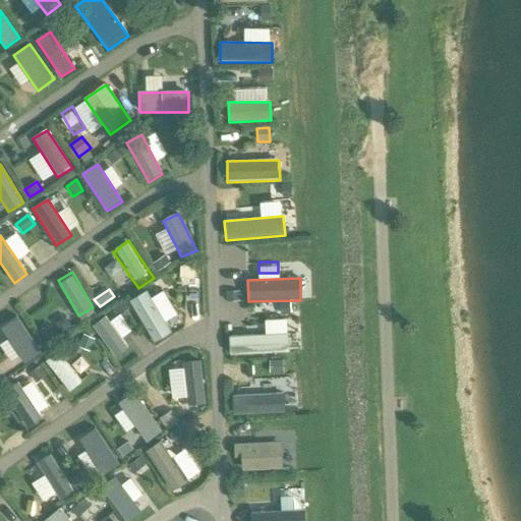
[(173,334),(148,292),(130,302),(155,344),(173,334)]
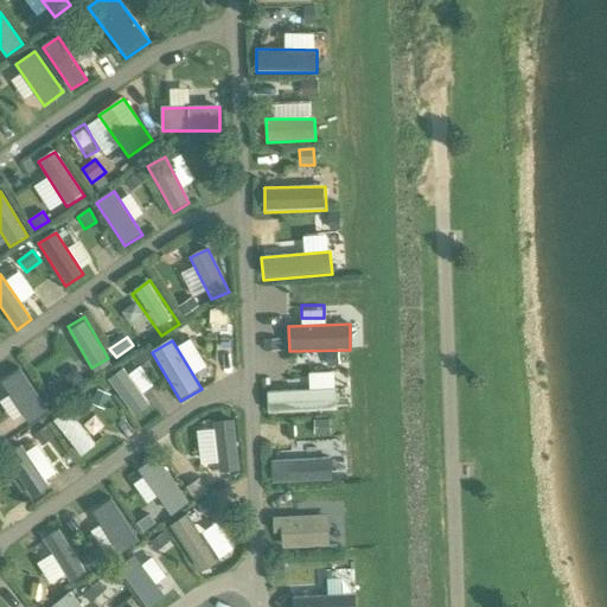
[(279,340),(262,340),(262,352),(279,351),(279,340)]
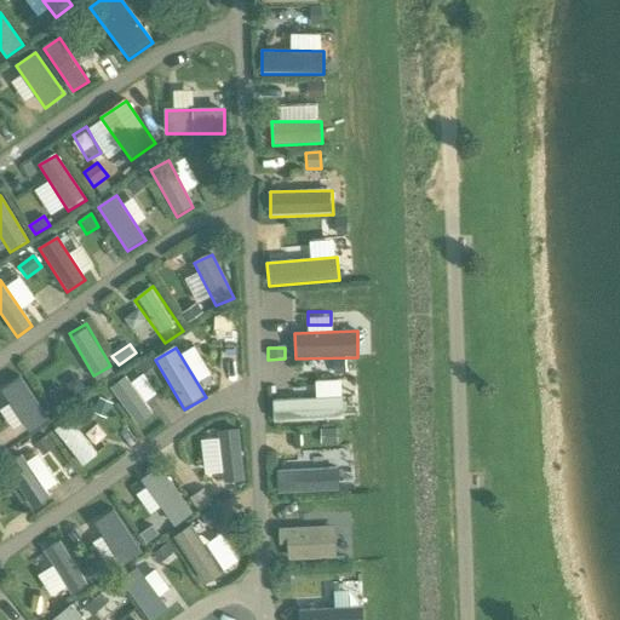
[(155,367),(149,357),(135,367),(142,375),(155,367)]
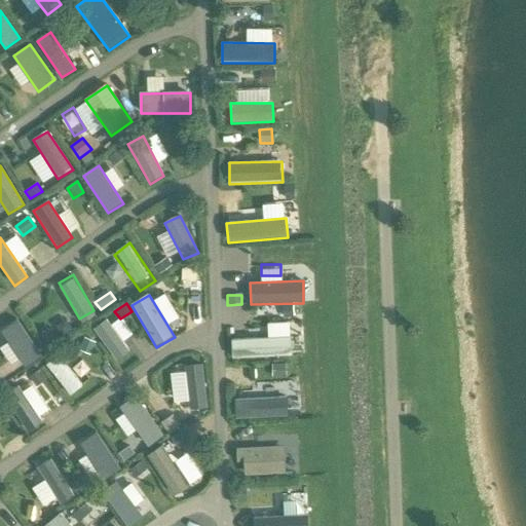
[(42,357),(17,321),(1,332),(25,367),(42,357)]
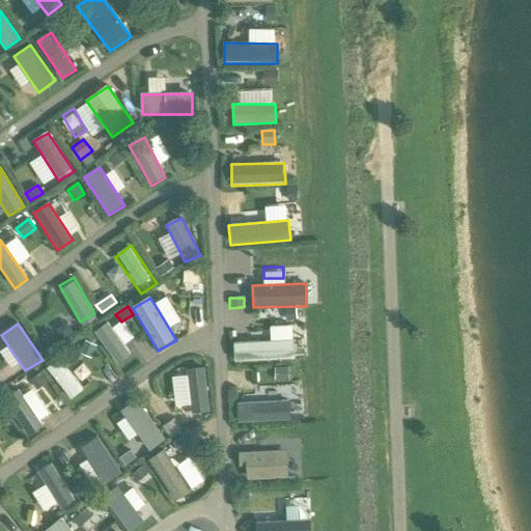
[(131,356),(108,324),(94,332),(117,365),(131,356)]
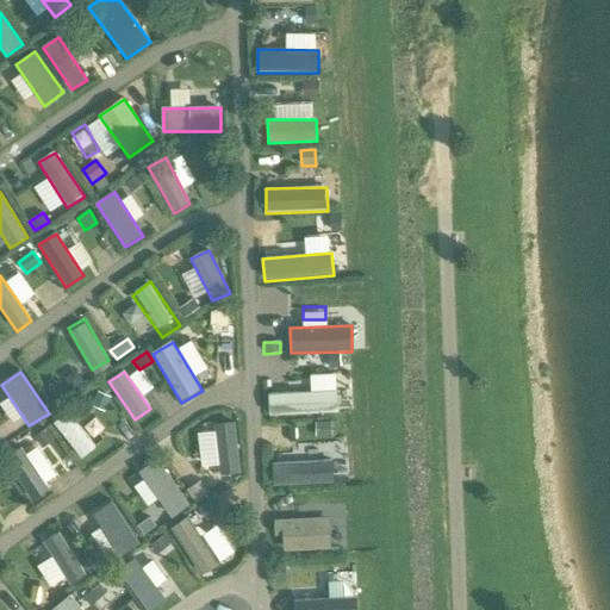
[(112,398),(99,391),(92,406),(105,412),(112,398)]
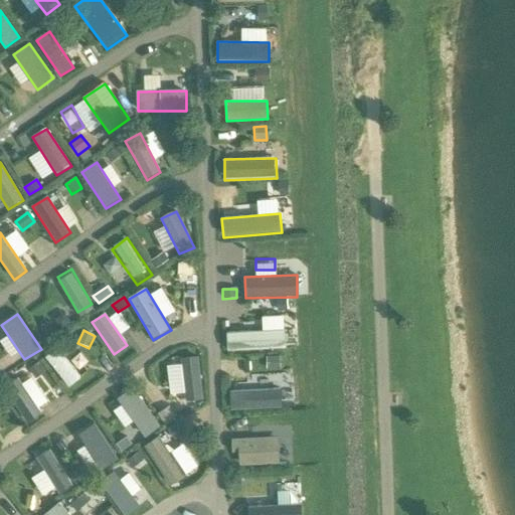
[(284,331),(226,334),(226,352),(285,350),(284,331)]
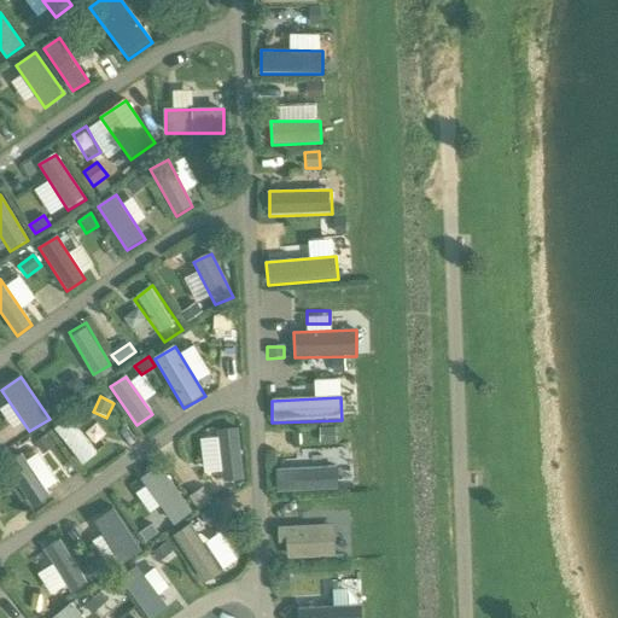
[(97,455),(69,419),(54,430),(83,466),(97,455)]
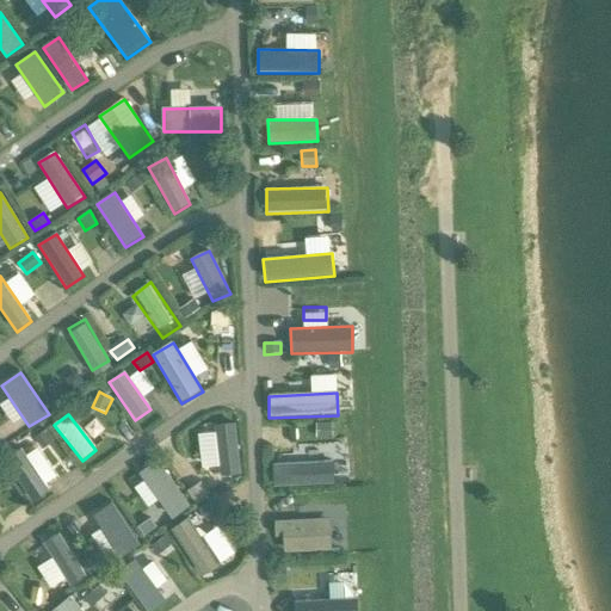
[(332,423),(315,423),(315,439),(332,438),(332,423)]
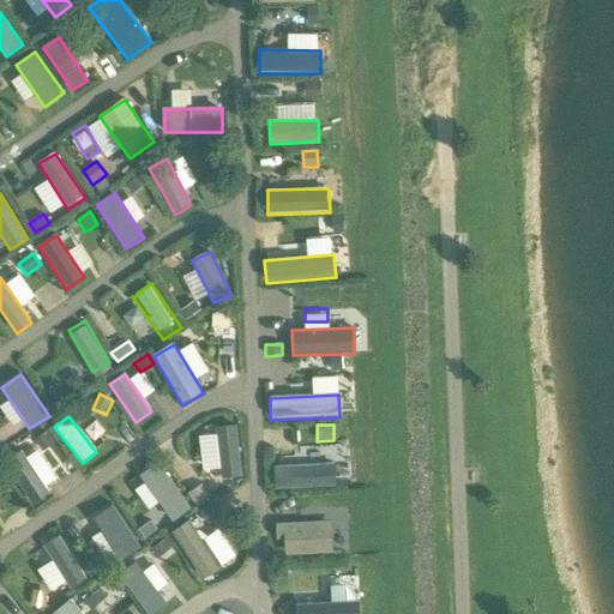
[(242,477),(238,426),(216,428),(223,480),(242,477)]
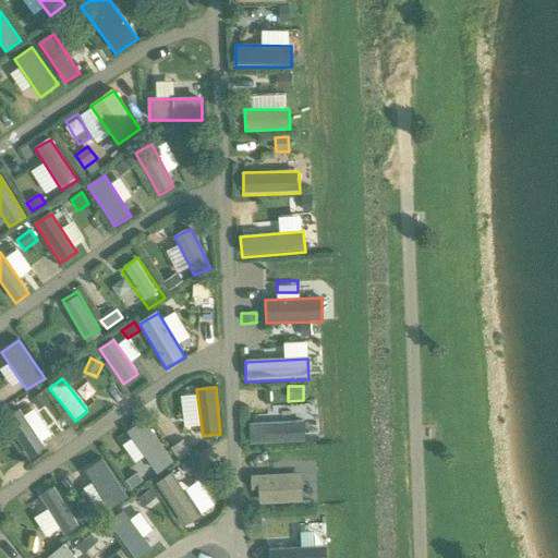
[(50,402),(43,391),(31,401),(38,412),(50,402)]
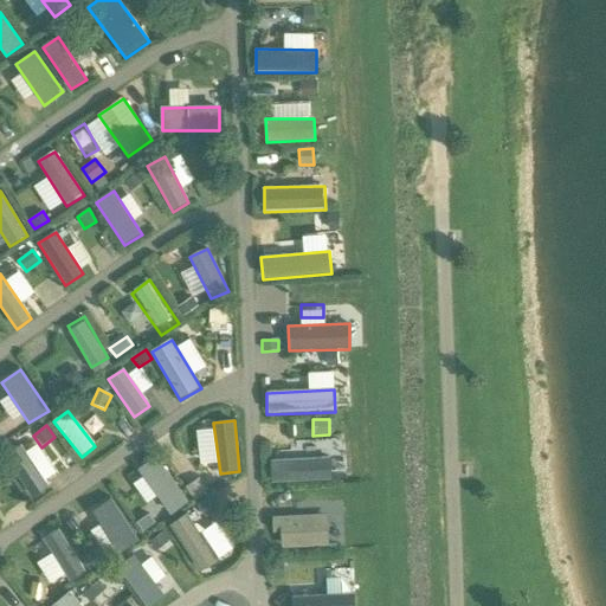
[(32,500),(50,488),(21,445),(4,457),(32,500)]
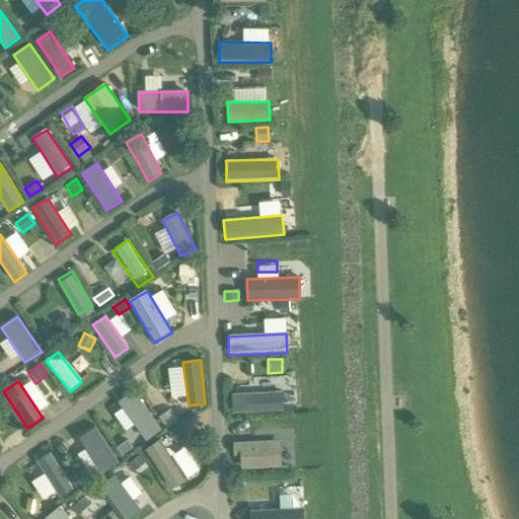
[(146,442),(162,431),(135,391),(119,402),(146,442)]
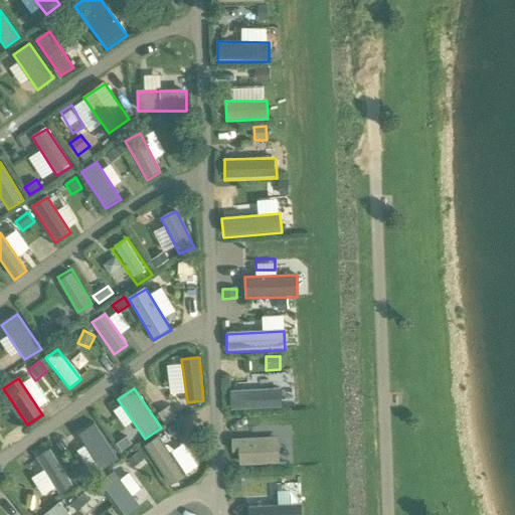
[(281,389),(229,392),(229,411),(282,408),(281,389)]
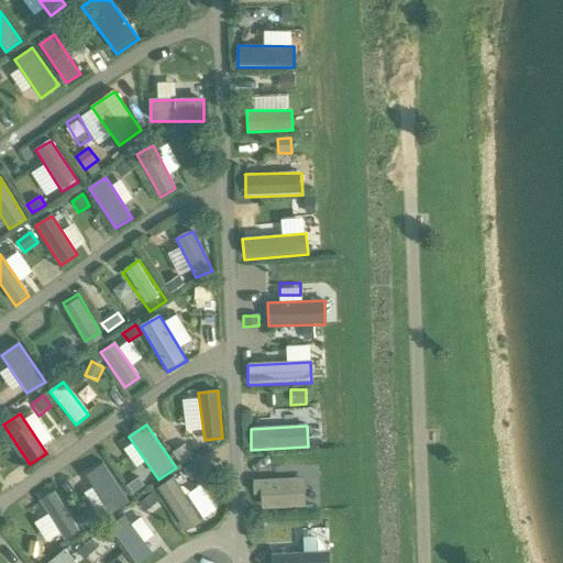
[(194,455),(186,443),(173,453),(179,464),(194,455)]
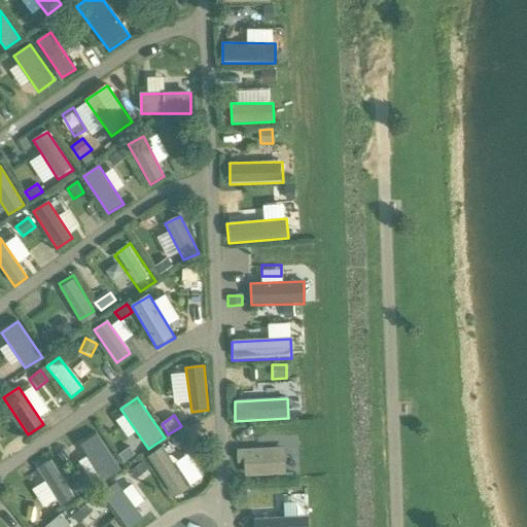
[(182,431),(171,440),(178,451),(189,444),(182,431)]
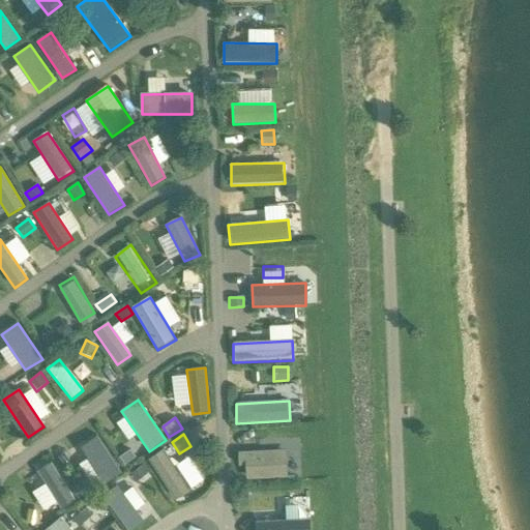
[(122,474),(98,437),(81,449),(105,486),(122,474)]
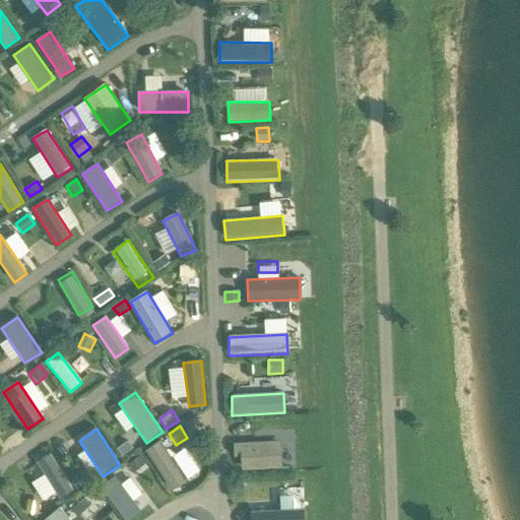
[(134,449),(128,441),(118,449),(123,457),(134,449)]
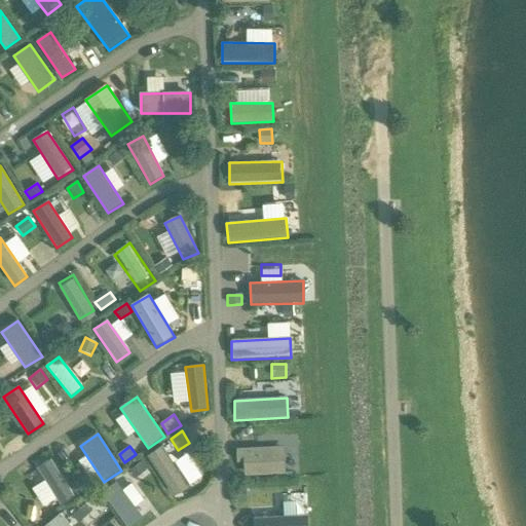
[(189,487),(163,447),(149,457),(174,497),(189,487)]
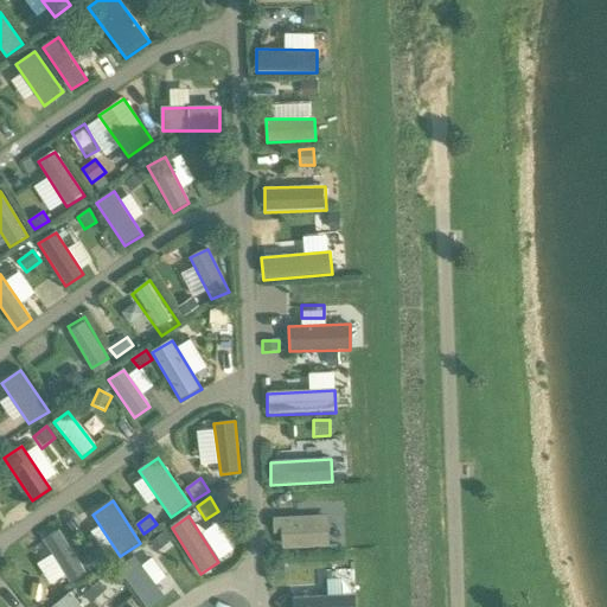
[(327,516),(272,518),(273,535),(327,534),(327,516)]
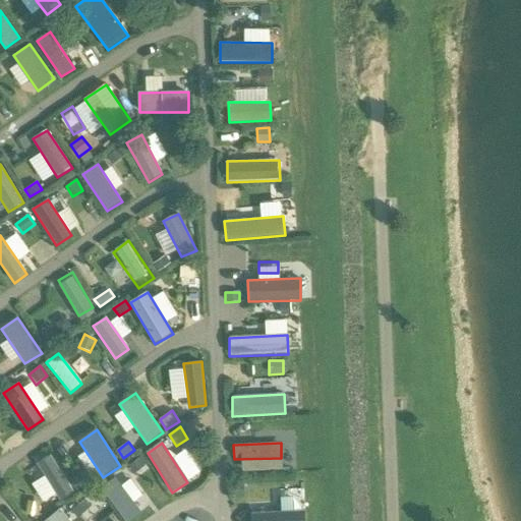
[(74,493),(51,456),(37,465),(60,501),(74,493)]
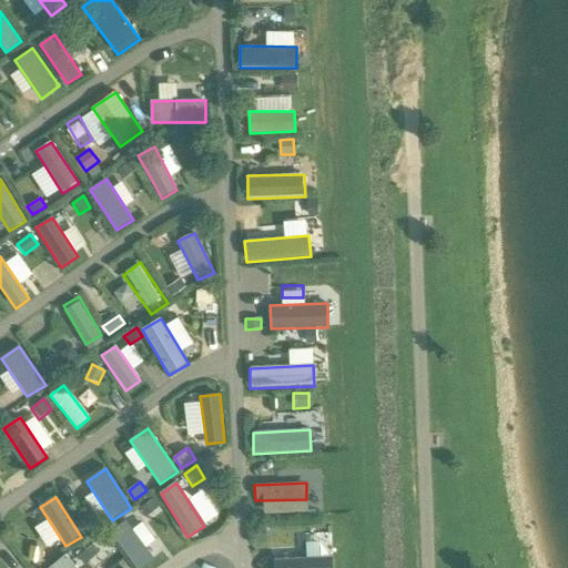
[(161,505),(155,497),(140,508),(146,517),(161,505)]
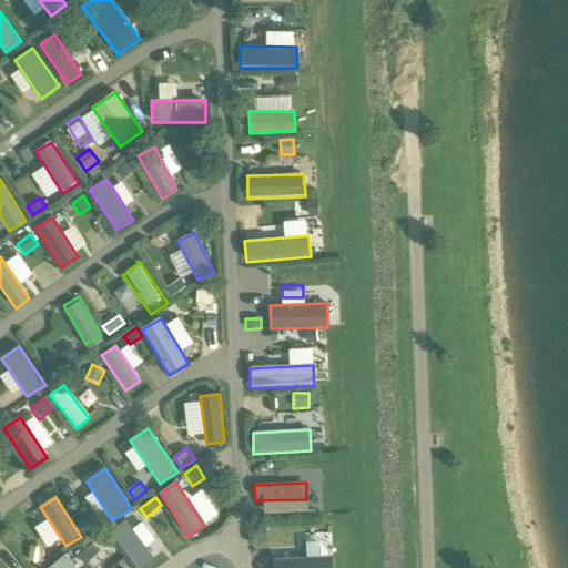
[(141,517),(132,524),(144,539),(153,534),(141,517)]
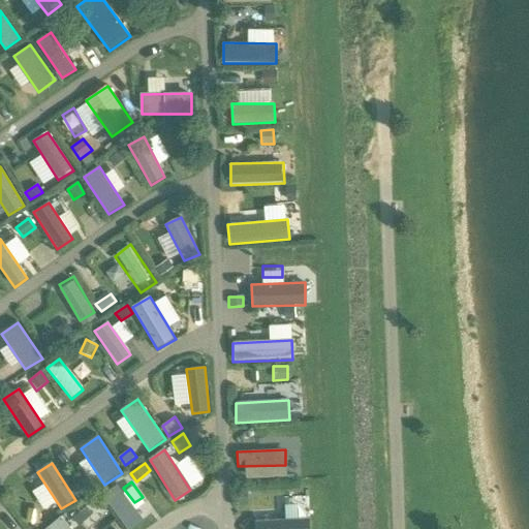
[(133,528),(145,522),(118,486),(103,496),(127,528),(133,528)]
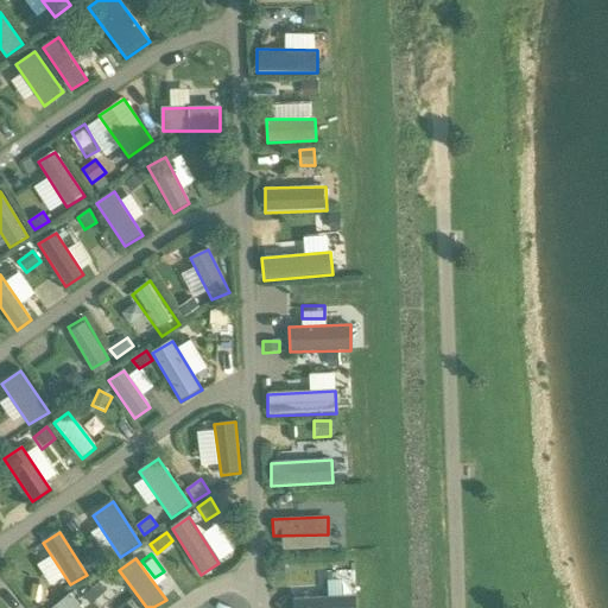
[(285,565),(273,565),(274,582),(285,582),(285,565)]
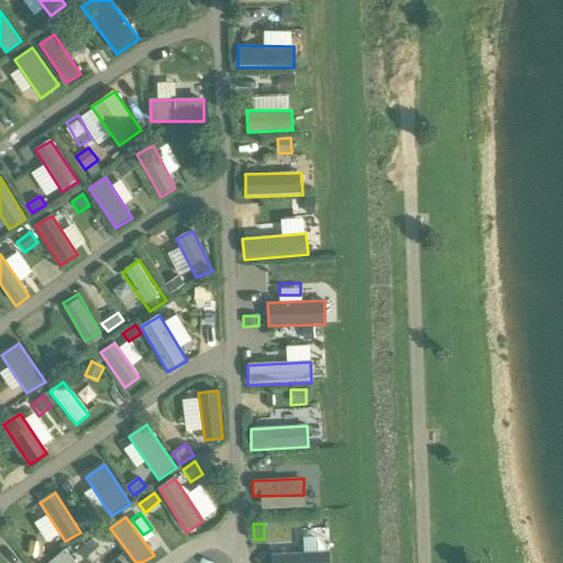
[(91,540),(77,552),(84,560),(98,548),(91,540)]
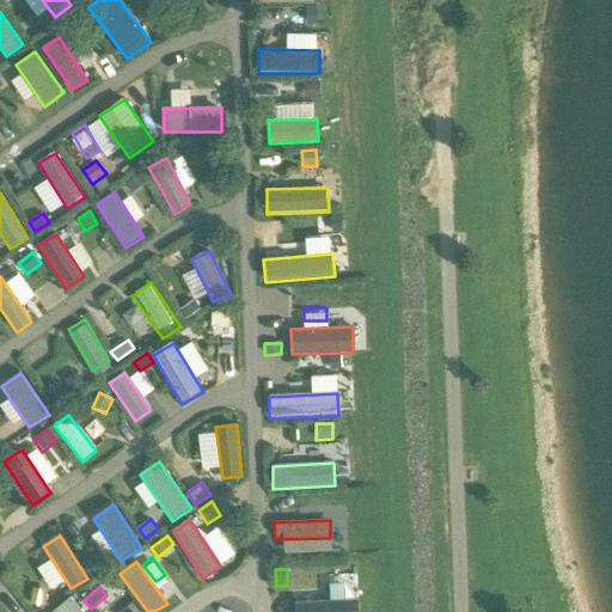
[(48,591),(32,589),(30,605),(44,607),(48,591)]
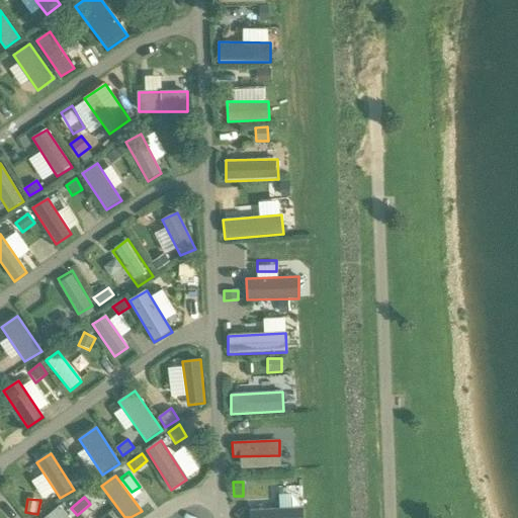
[(69,517),(60,507),(46,517),(69,517)]
